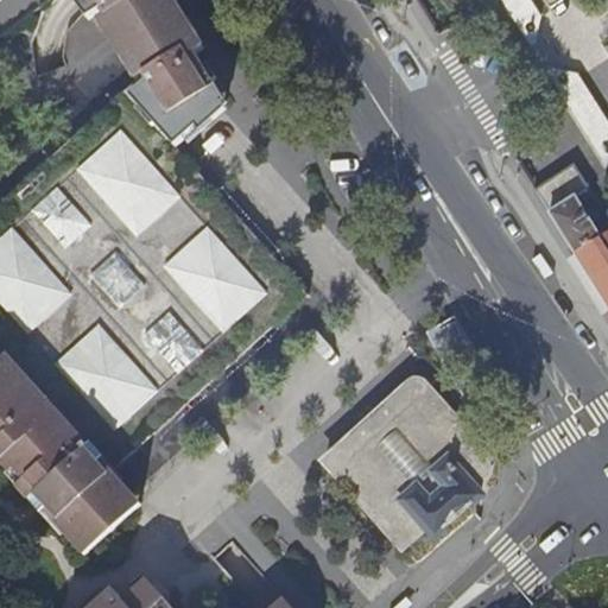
[(70,0),(83,17),(89,12),(111,45),(131,80),(139,76),(143,81),(128,94),(173,145),(194,125),(200,132),(223,108),(219,101),(221,99),(192,51),(203,44),(181,8),(175,0),(70,0)]
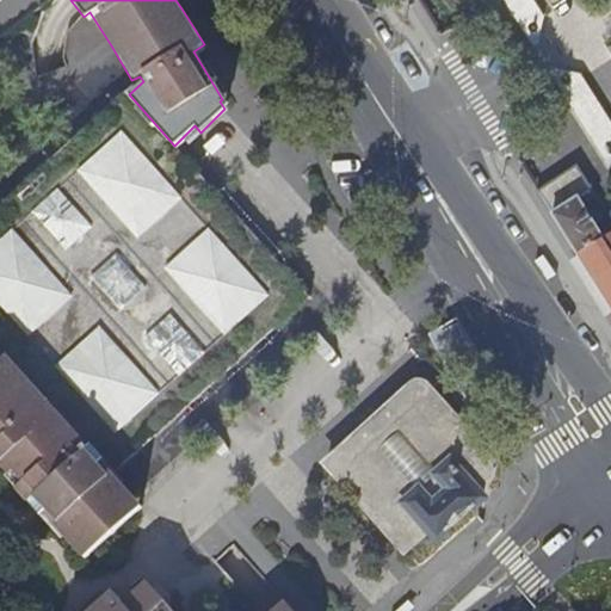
[(314,300),(233,209),(179,156),(129,94),(0,207),(0,346),(10,358),(24,374),(111,476),(197,401),(314,300)]
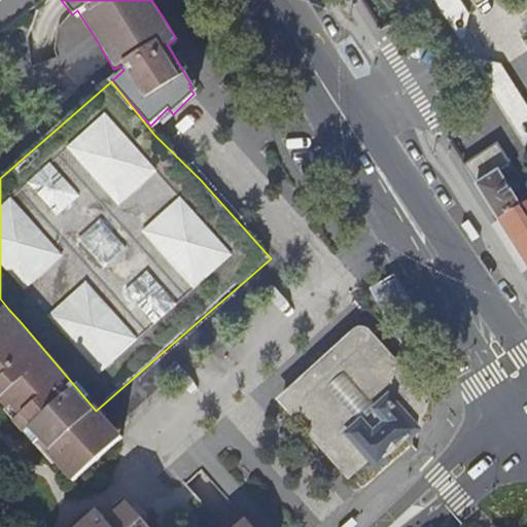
[(466,165),(500,219),(522,206),(500,173),(513,165),(499,144),(466,165)]
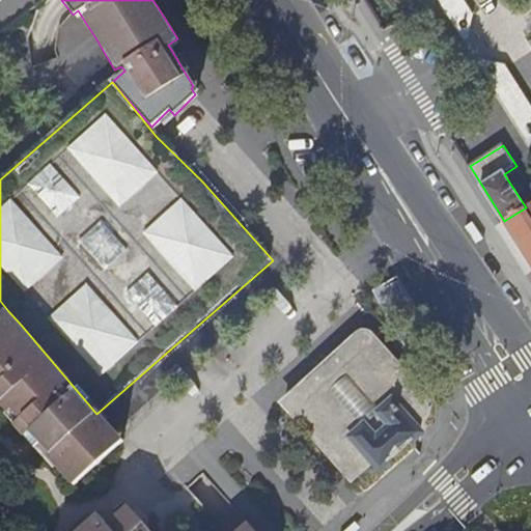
[(530,203),(526,207),(504,221),(530,264),(530,203)]
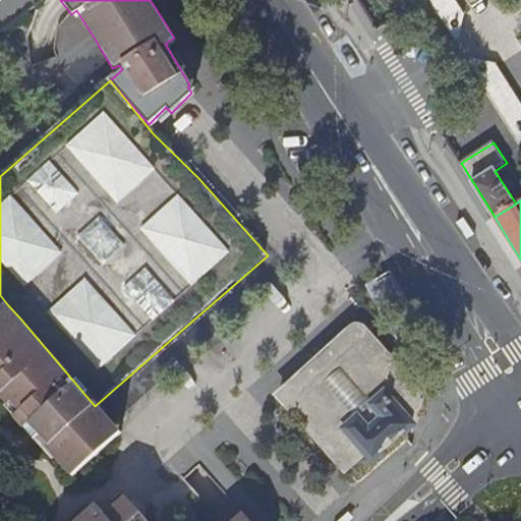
[(118,430),(95,406),(20,319),(8,305),(0,311),(0,395),(70,473),(118,430)]
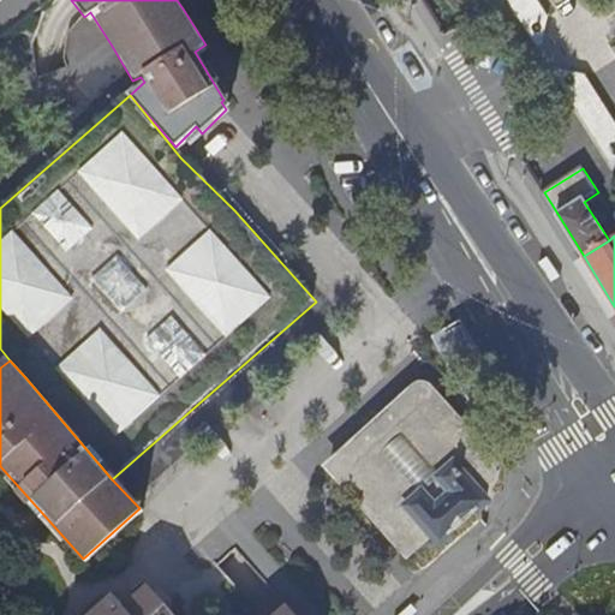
[(424,387),(330,466),(408,554),(433,535),(442,543),(466,521),(487,502),(478,491),(494,481),(496,461),(424,387)]
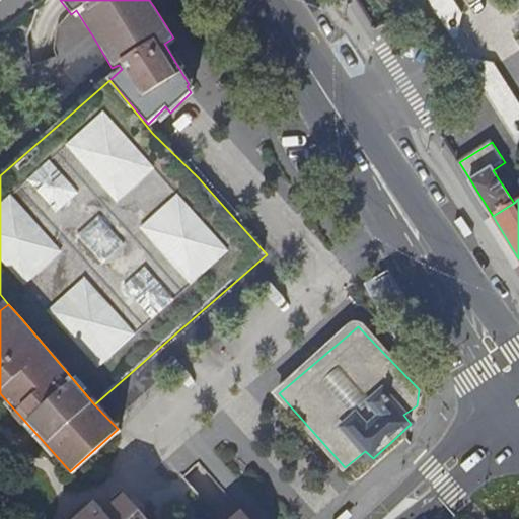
[(118,429),(70,471),(73,475),(121,433),(118,429)]
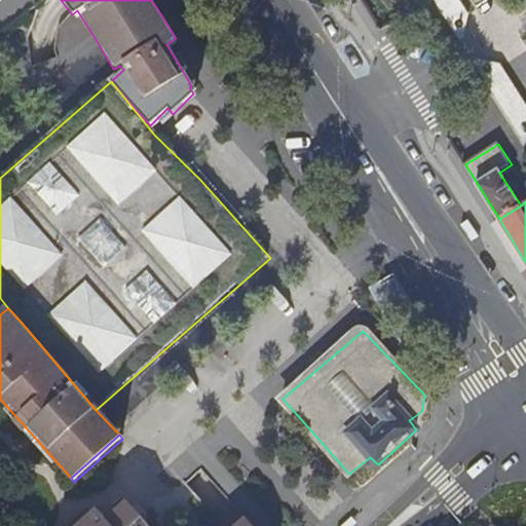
[(95,513),(79,525),(147,525),(128,504),(106,522),(95,513)]
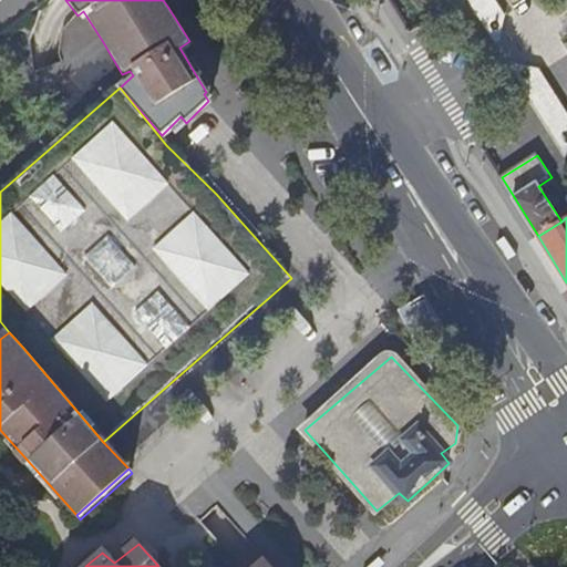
[(235,566),(236,566),(259,566),(267,562),(255,547),(235,566)]
